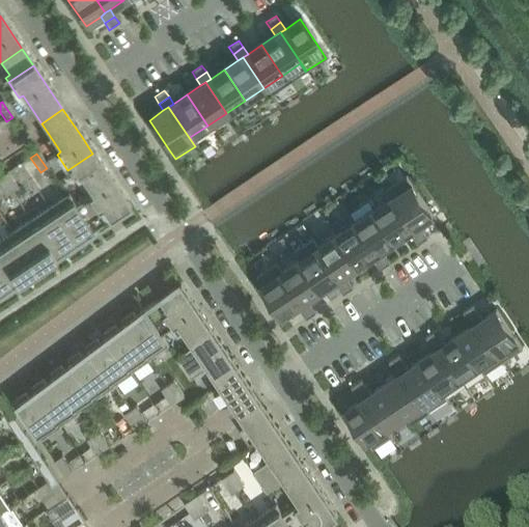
[(92,154),(67,170),(71,174),(75,172),(83,184),(84,183),(104,169),(92,154)]
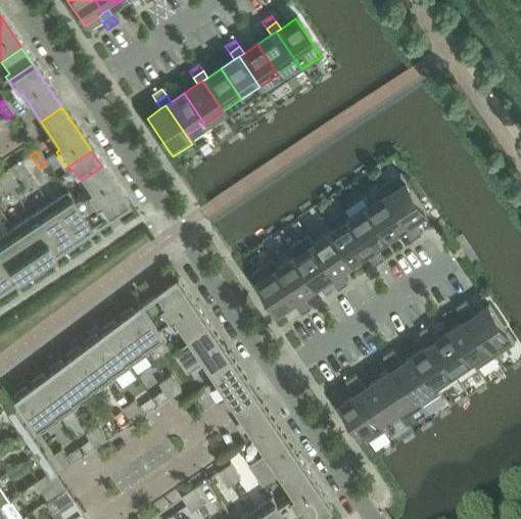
[(83,180),(105,215),(112,209),(114,213),(127,204),(102,167),(83,180)]
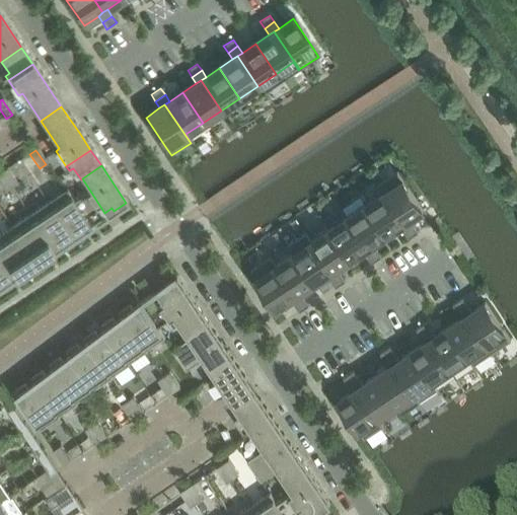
[(0,175),(9,189),(15,186),(5,170),(0,173),(0,175)]
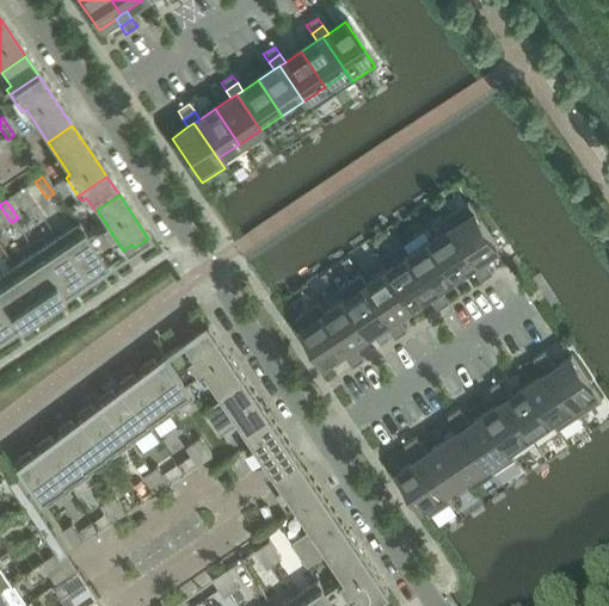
[(467,205),(446,220),(451,230),(475,265),(481,261),(498,249),(485,230),(474,215),(467,205)]
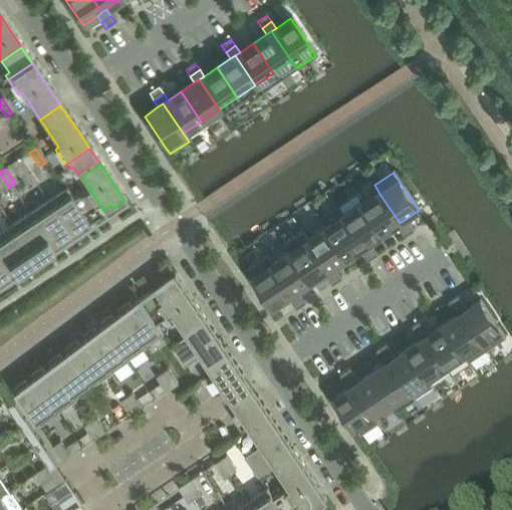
[(9,187),(0,174),(0,186),(4,191),(9,187)]
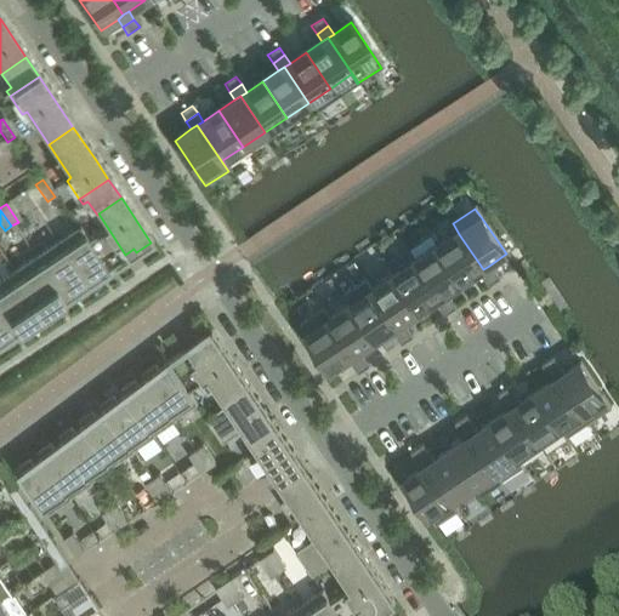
[(86,240),(108,272),(119,263),(117,261),(125,255),(98,214),(97,215),(106,228),(86,240)]
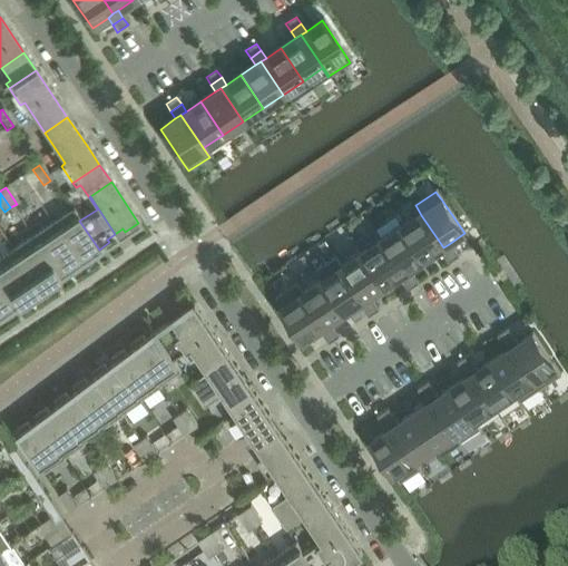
[(420,215),(401,227),(423,261),(438,251),(443,247),(421,215),(415,205),(414,206),(420,215)]
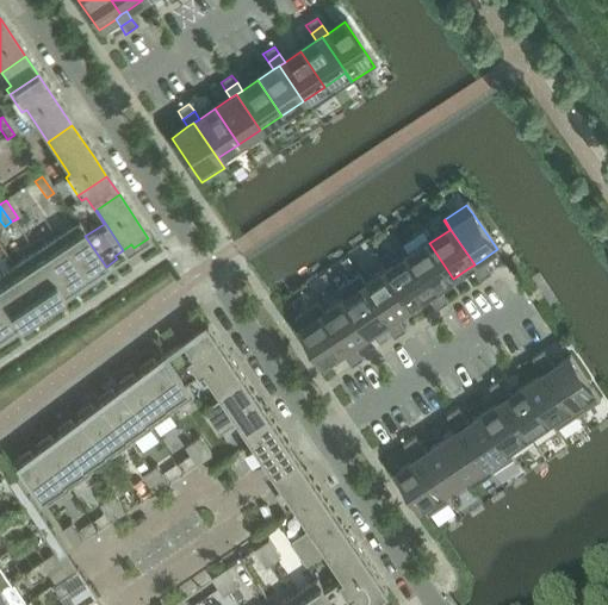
[(55,241),(85,285),(95,276),(94,274),(106,267),(85,236),(85,237),(78,225),(55,241)]
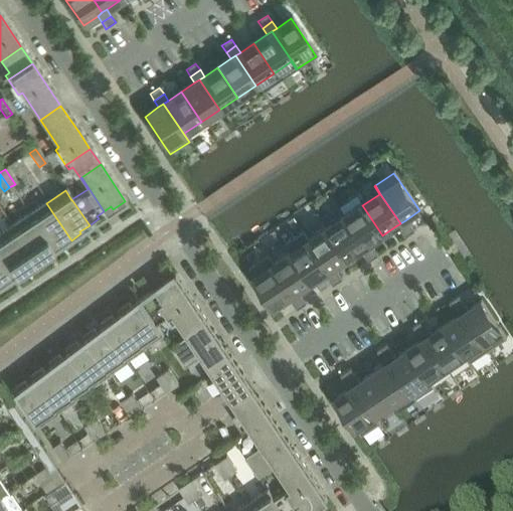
[(28,215),(51,250),(60,244),(61,246),(71,240),(46,203),(28,215)]
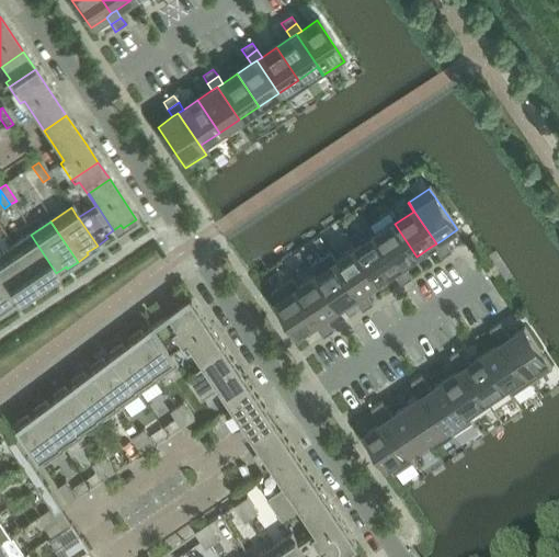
[(395,224),(375,237),(397,270),(402,266),(417,257),(395,224)]
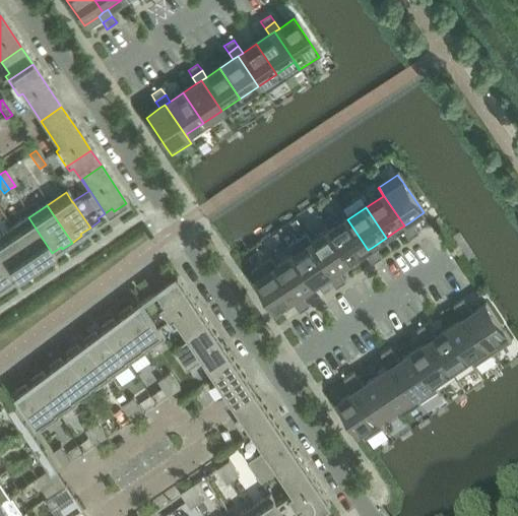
[(10,230),(36,267),(45,261),(44,259),(52,253),(28,217),(10,230)]
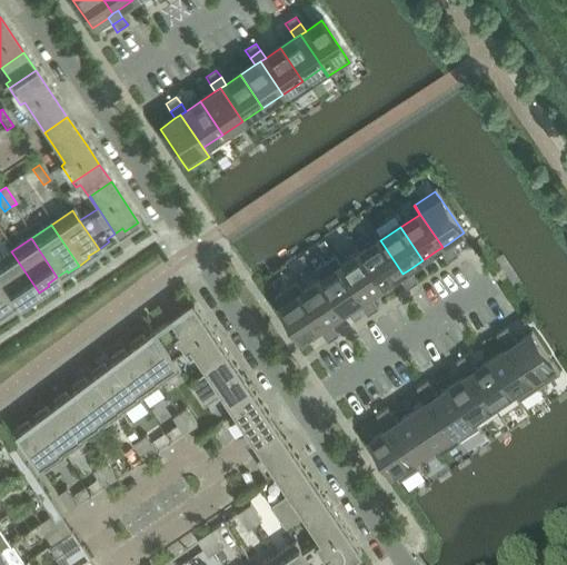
[(380,240),(360,254),(383,287),(397,277),(403,274),(380,240)]
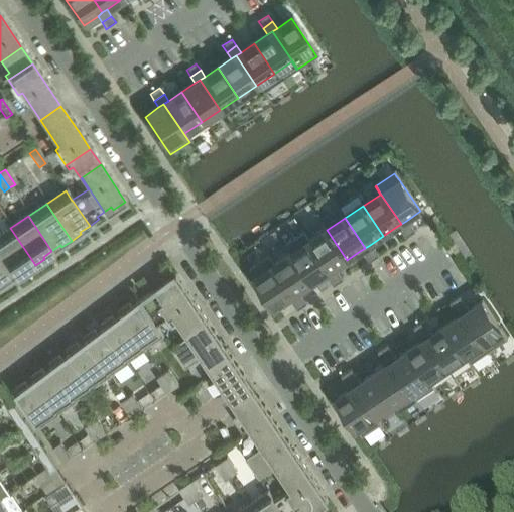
[(401,224),(396,227),(401,234),(410,227),(406,221),(401,224)]
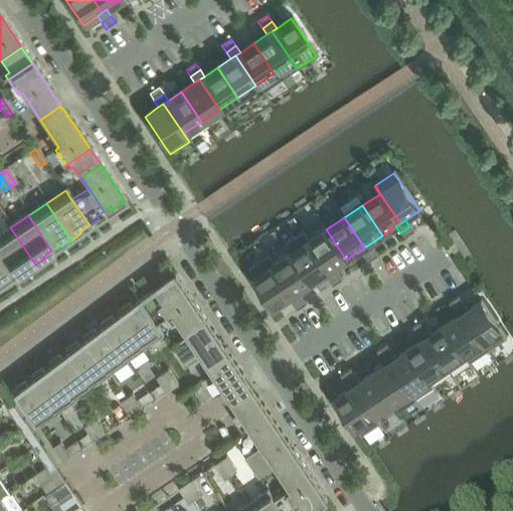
[(409,226),(400,233),(404,239),(413,233),(409,226)]
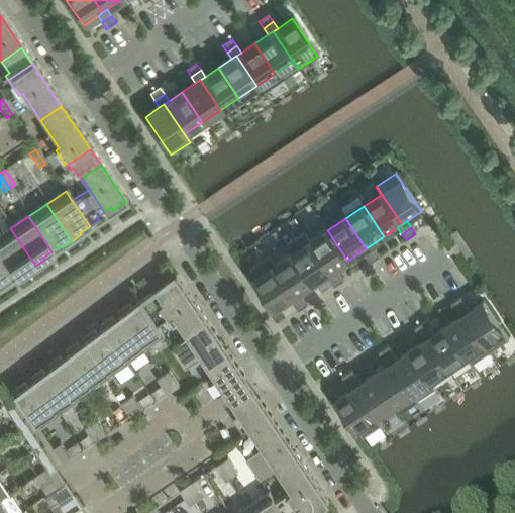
[(0,251),(16,276),(24,270),(25,272),(35,266),(10,228),(0,234),(0,251)]
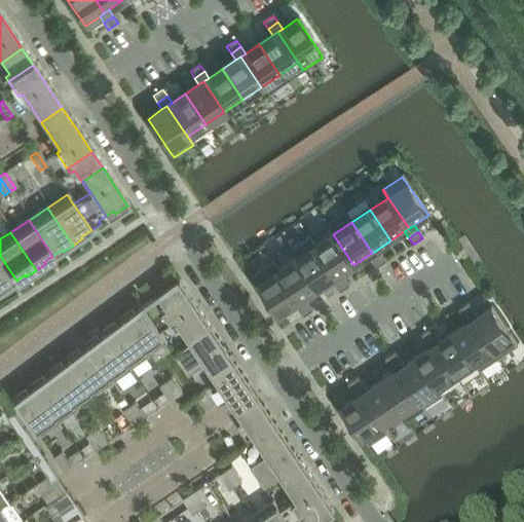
[(333,234),(314,247),(335,277),(340,274),(353,265),(333,234)]
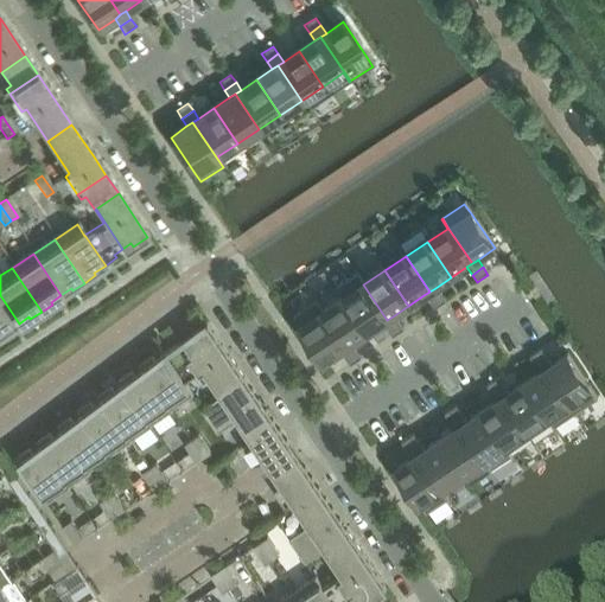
[(363,285),(342,299),(365,334),(381,324),(387,320),(363,285)]
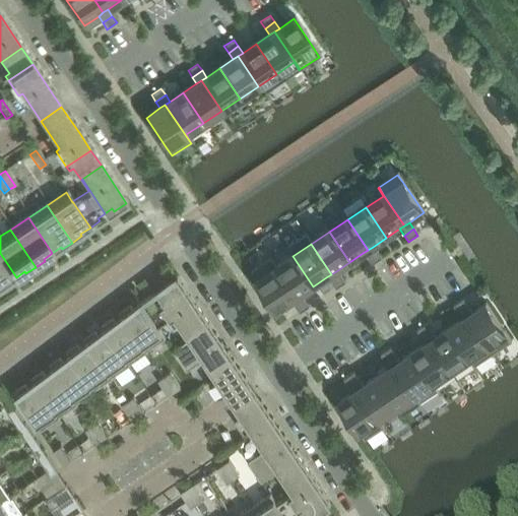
[(368,250),(363,253),(368,260),(377,253),(373,247),(368,250)]
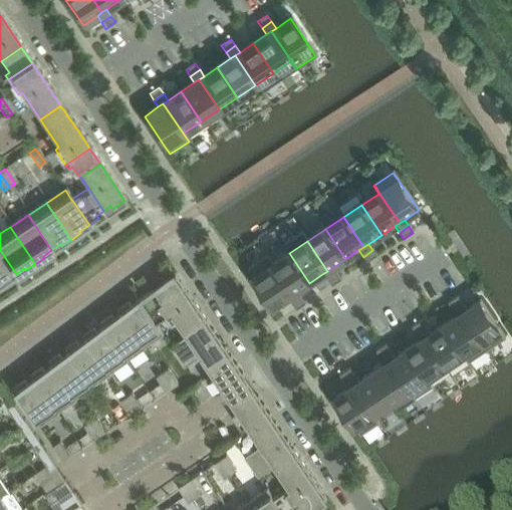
[(0,287),(8,282),(7,280),(16,274),(0,250),(0,287)]
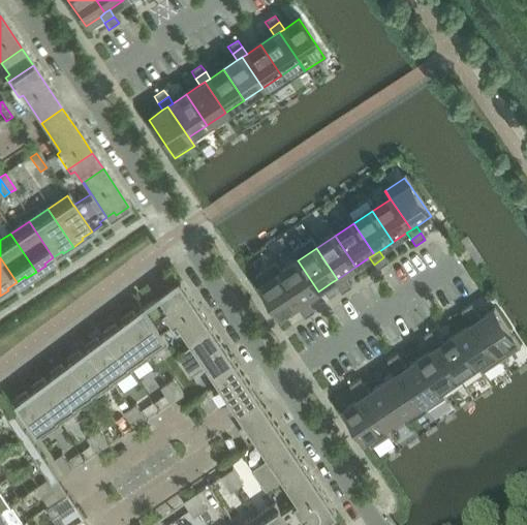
[(383,257),(374,265),(378,271),(389,265),(383,257)]
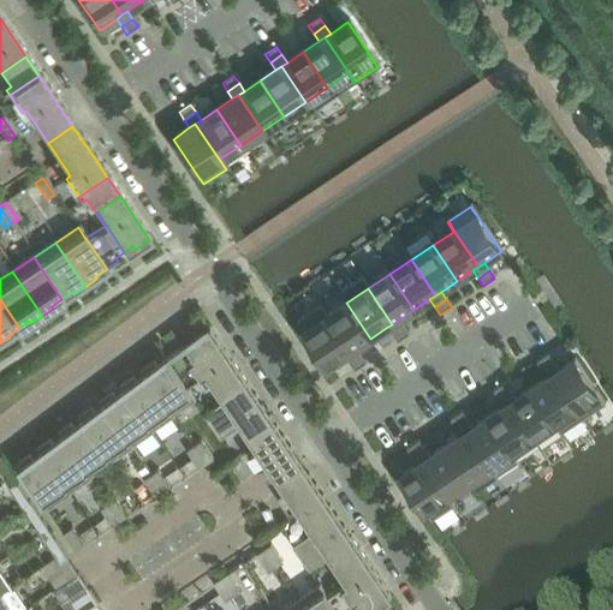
[(320,308),(319,308),(349,353),(355,350),(370,339),(346,303),(326,317),(320,308)]
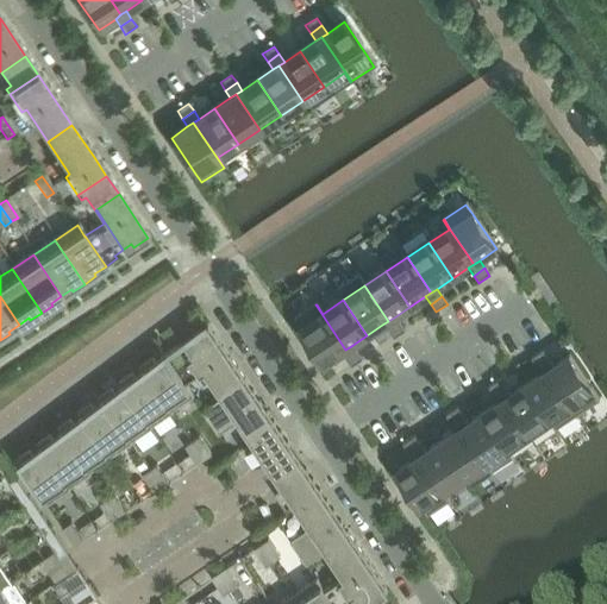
[(315,304),(293,320),(300,329),(323,365),(339,354),(345,350),(315,304)]
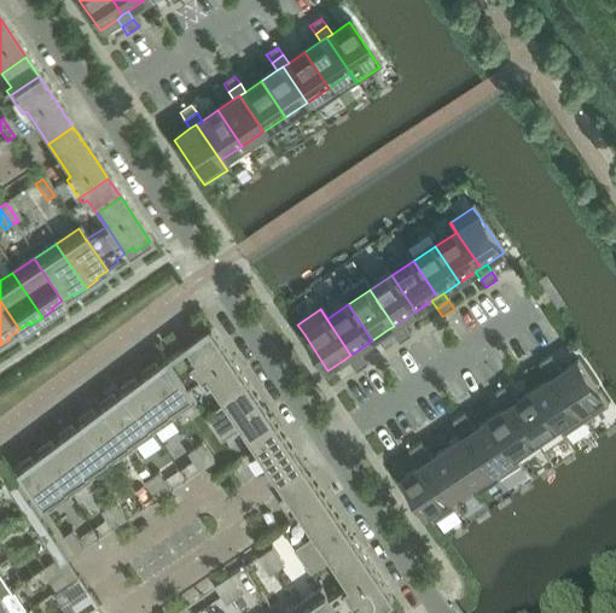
[(394,326),(388,330),(394,338),(405,330),(400,322),(394,326)]
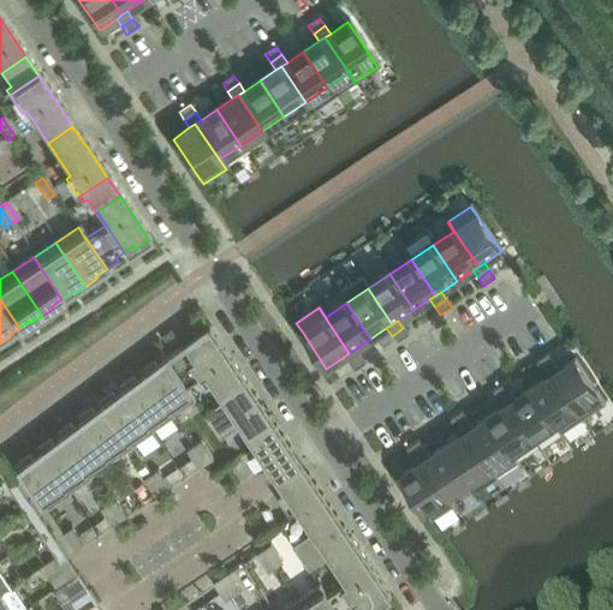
[(403,328),(392,336),(397,344),(409,336),(403,328)]
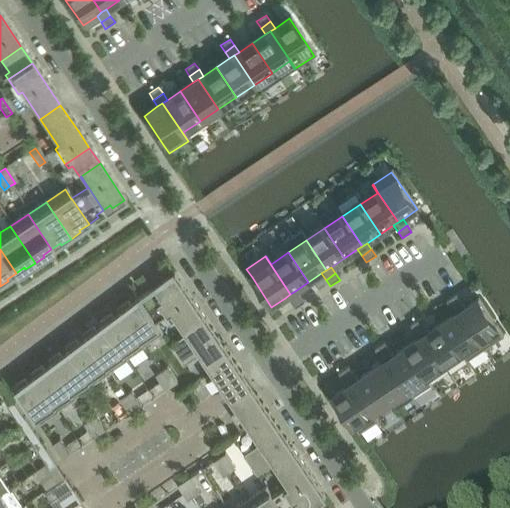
[(157,291),(180,324),(199,311),(174,275),(162,283),(164,286),(157,291)]
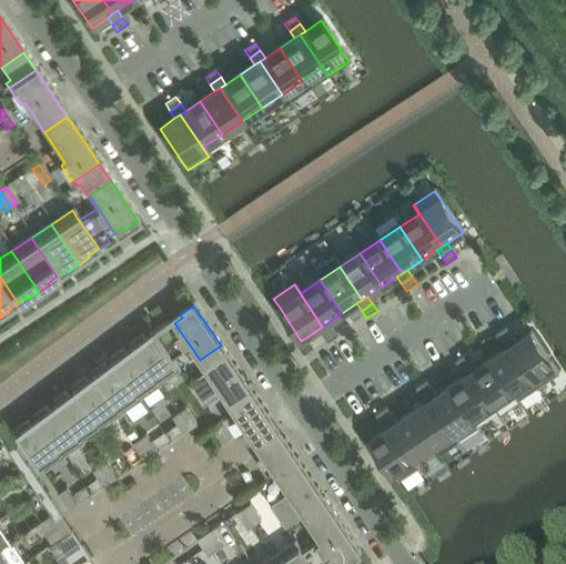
[(153,334),(180,373),(181,372),(172,360),(190,349),(198,361),(200,360),(174,323),(167,328),(164,324),(153,333),(153,334)]
